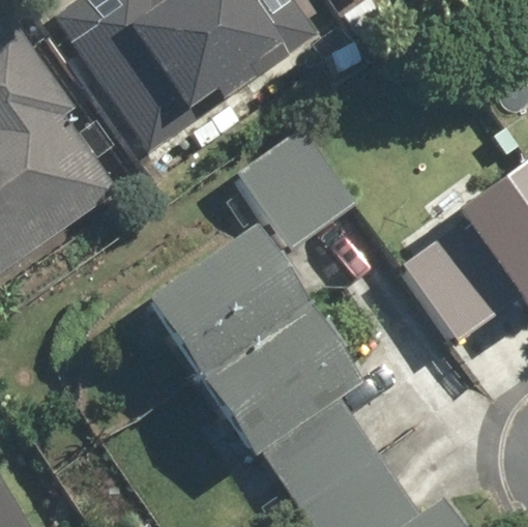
[(183,137),(322,47),(291,0),(76,0),(53,16),(144,150),(177,128),(183,137)]
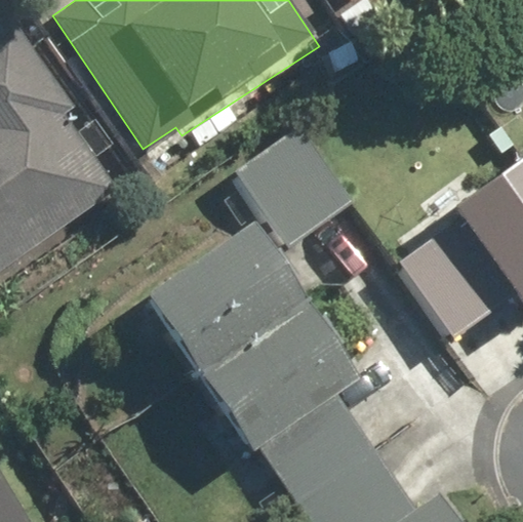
[(0,266),(112,193),(50,99),(64,89),(7,16),(0,22),(0,266)]
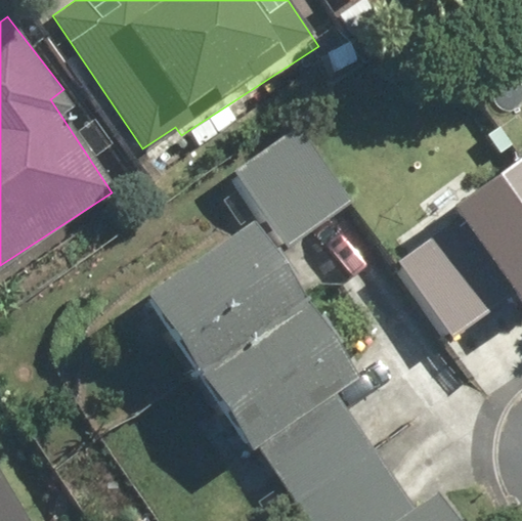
[(301,129),(241,171),(285,234),(345,193),(301,129)]
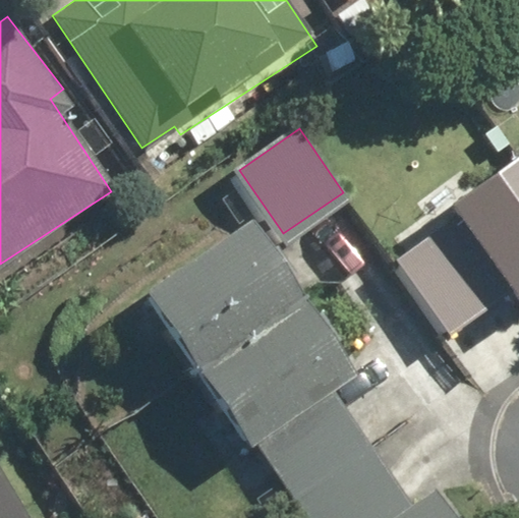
[(518,159),(391,249),(449,332),(518,282),(518,159)]
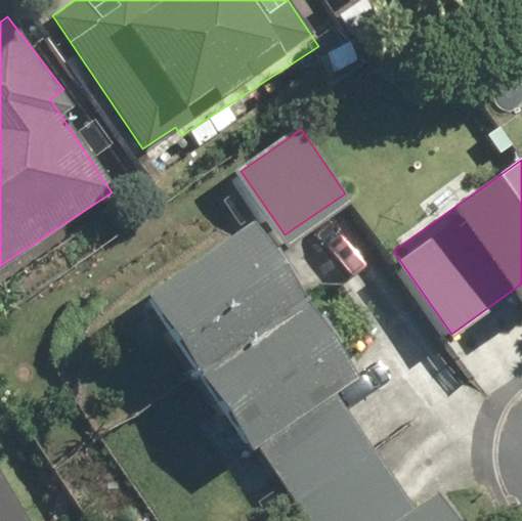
[(148,301),(295,520),(431,520),(243,239),(148,301)]
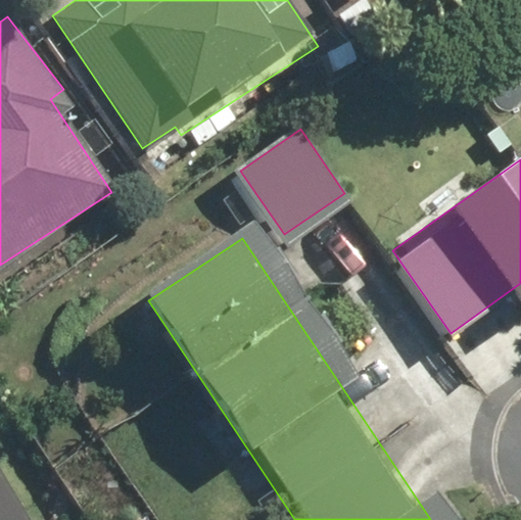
[(0,519),(9,519),(2,507),(3,507),(0,501),(0,519)]
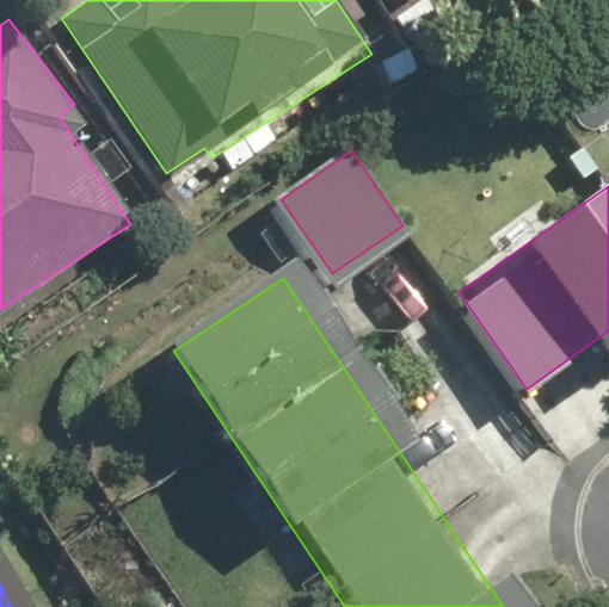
All buildings are outlined.
